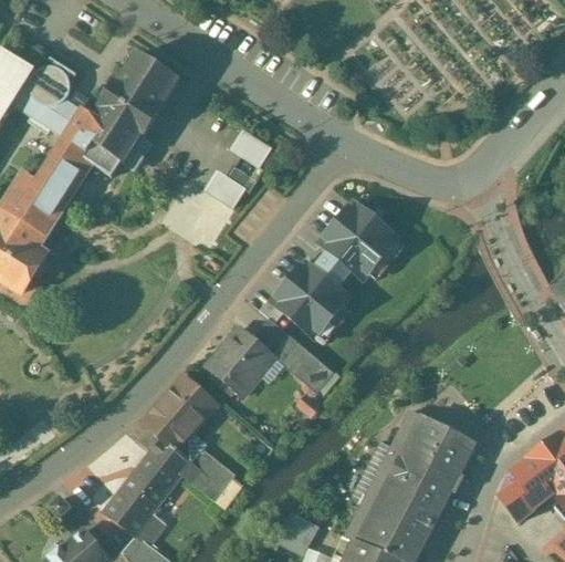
[(0,123),(8,111),(4,108),(9,102),(30,116),(28,121),(48,133),(50,128),(64,137),(82,108),(81,107),(84,102),(73,94),(70,101),(65,97),(66,95),(69,93),(69,90),(70,87),(70,85),(69,81),(67,79),(66,74),(63,71),(59,68),(55,66),(51,65),(48,65),(45,65),(42,66),(38,69),(35,71),(31,75),(27,73),(30,68),(0,49),(0,123)]
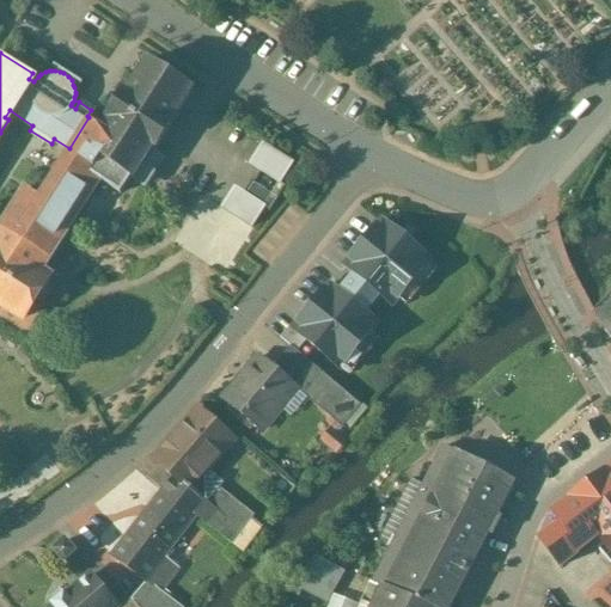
[(107,115),(101,124),(89,117),(69,148),(40,196),(25,186),(0,224),(0,225),(1,226),(0,227),(0,302),(1,302),(23,316),(24,314),(19,311),(43,274),(48,276),(49,275),(38,268),(46,256),(49,257),(50,256),(49,255),(99,177),(120,191),(130,175),(132,176),(152,142),(154,143),(170,120),(169,118),(191,85),(147,56),(126,90),(123,87),(107,114),(107,115)]
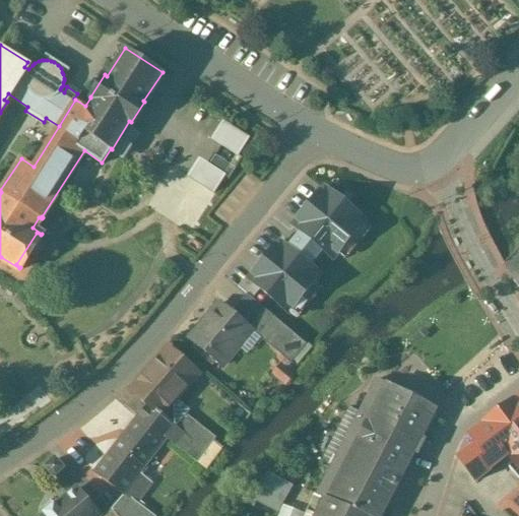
[(233,125),(197,180),(213,190),(224,173),(229,176),(242,155),(238,152),(248,135),(233,125)]
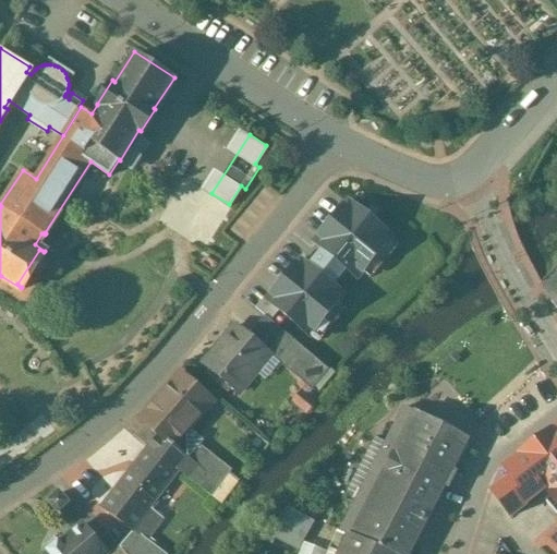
[(302,256),(267,298),(311,333),(344,291),(333,282),(347,265),(359,275),(392,233),(350,199),(316,240),(324,247),(311,264),(302,256)]
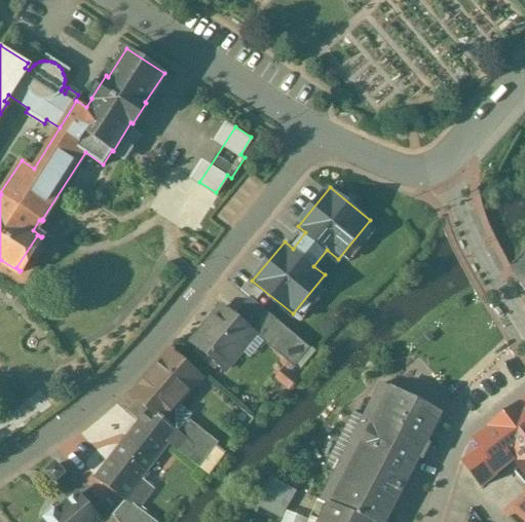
[(524,263),(514,274),(524,289),(524,263)]
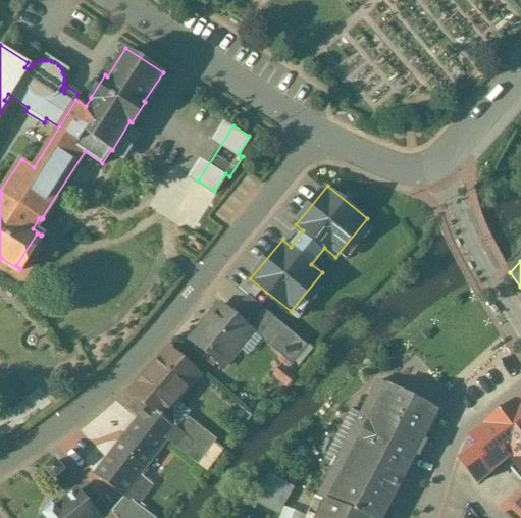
[(273,314),(248,293),(238,304),(258,321),(257,322),(263,327),(273,314)]
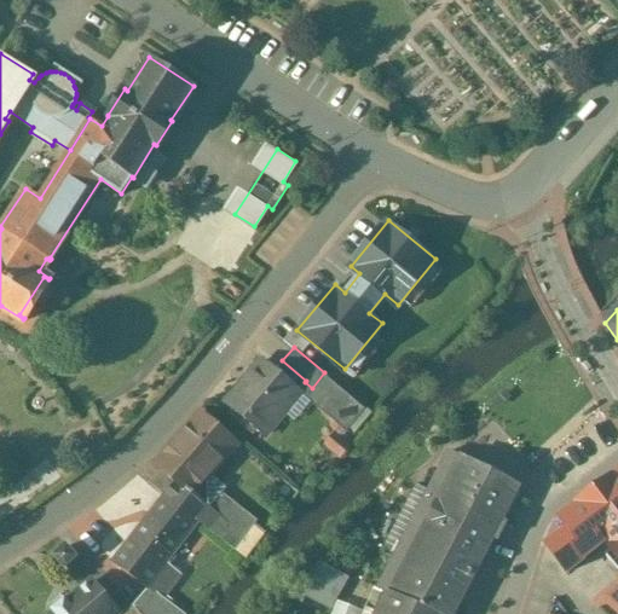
[(276,369),(264,359),(243,384),(241,383),(225,401),(263,433),(284,409),(281,406),(296,388),(299,389),(305,382),(306,381),(282,360),(276,369)]
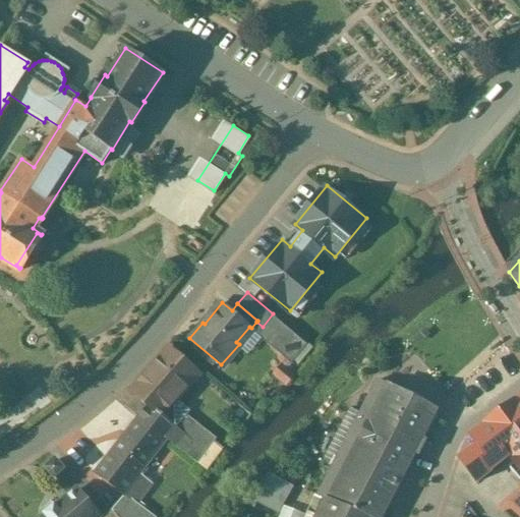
[(273,313),(263,327),(256,322),(251,328),(273,346),(288,327),(273,313)]
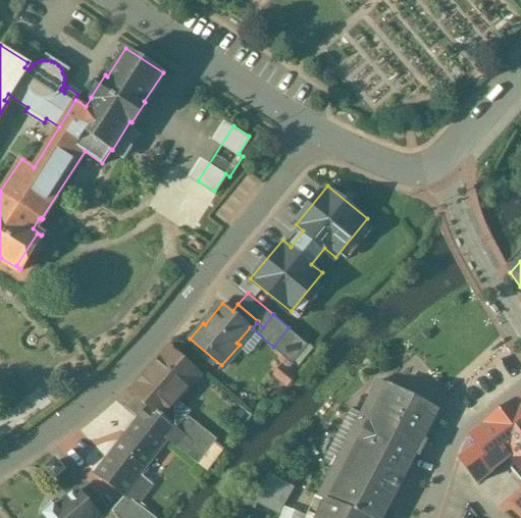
[(306,342),(289,327),(273,347),(290,361),(306,342)]
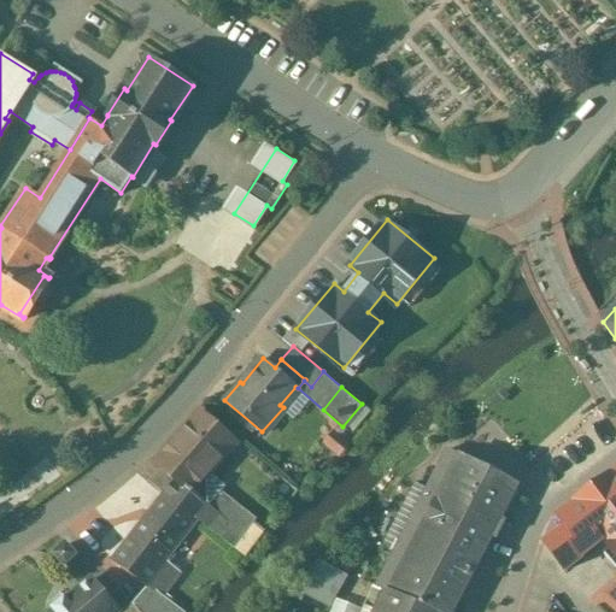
[(199,409),(154,459),(159,464),(175,477),(191,490),(192,489),(193,489),(235,440),(199,409)]
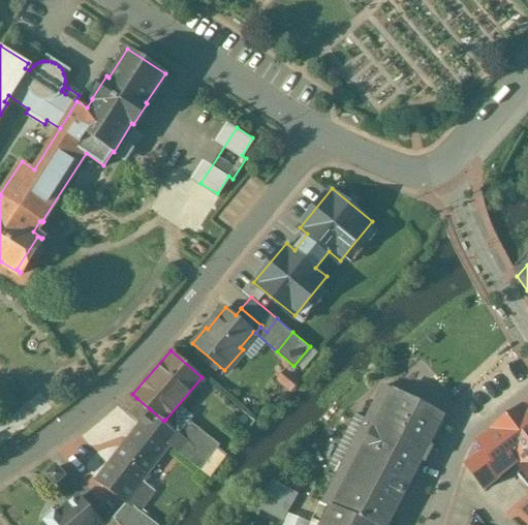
[(400,391),(378,432),(371,428),(365,441),(372,445),(340,507),(377,524),(383,524),(420,456),(425,458),(431,444),(427,442),(442,412),(400,391)]
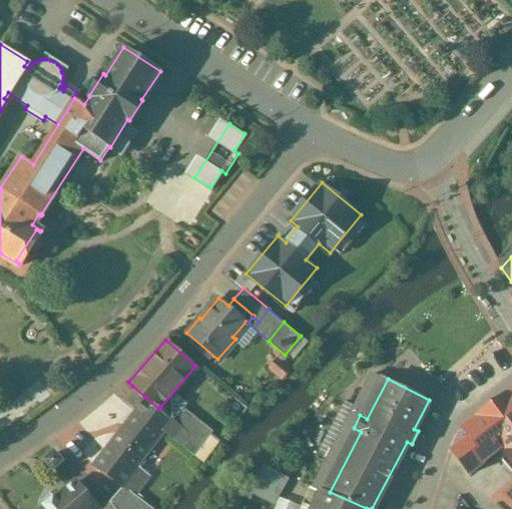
[(132,386),(122,397),(136,408),(136,409),(145,398),(145,397),(132,386)]
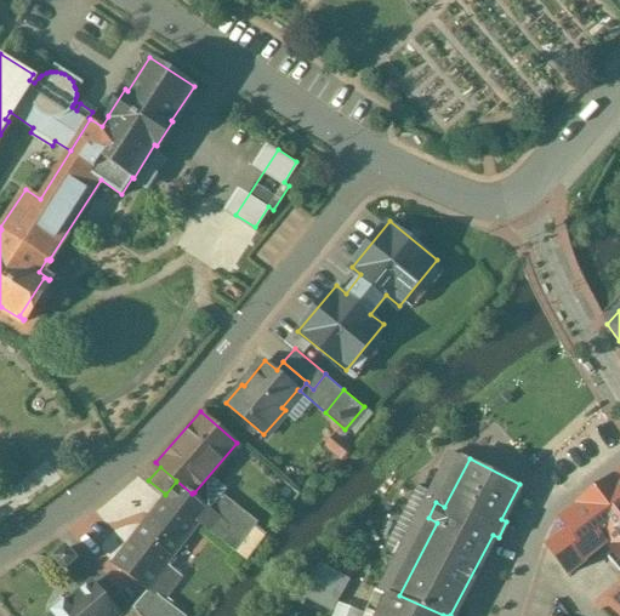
[(619,471),(567,512),(562,517),(570,528),(549,543),(567,569),(619,526),(619,471)]
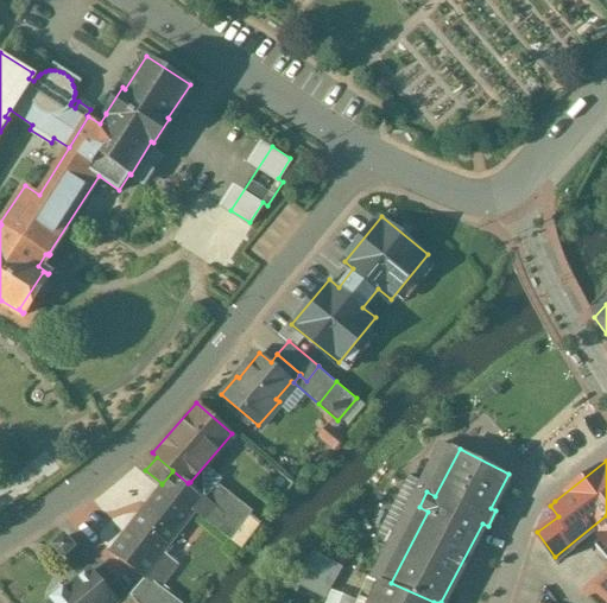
[(190,482),(189,482),(188,483),(172,470),(172,471),(162,484),(194,511),(195,509),(214,524),(222,512),(209,500),(190,482)]
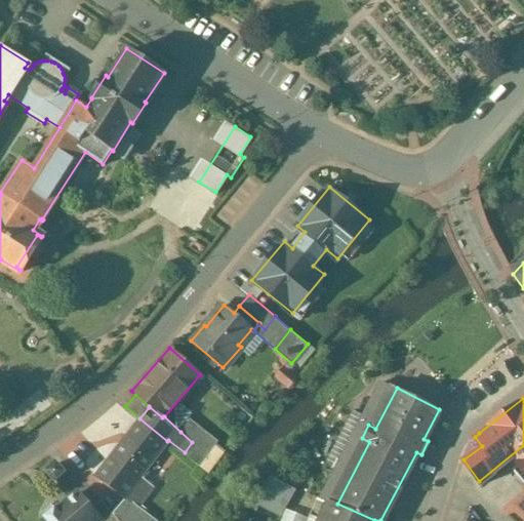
[(139,417),(95,475),(124,497),(125,496),(124,496),(142,475),(168,441),(167,441),(139,418),(139,417)]
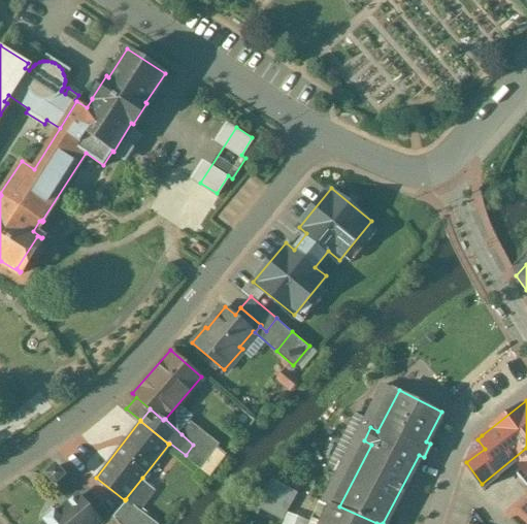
[(362,423),(322,500),(330,504),(331,502),(339,506),(371,445),(364,440),(370,427),(362,423)]
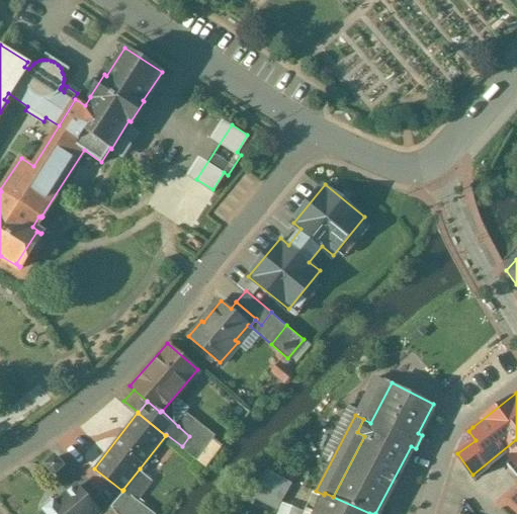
[(212,436),(187,416),(178,426),(189,436),(182,446),(196,458),(212,436)]
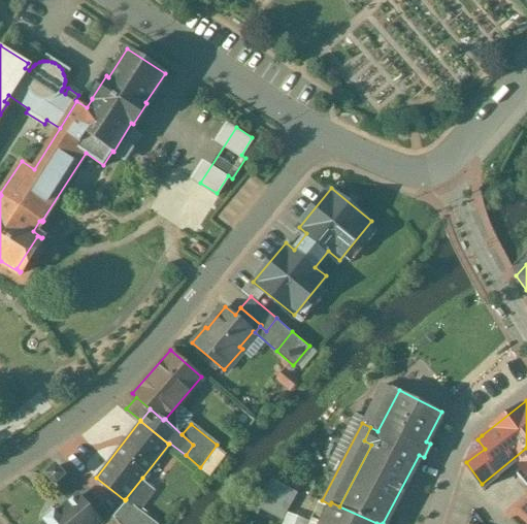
[(526,450),(515,459),(516,461),(516,460),(526,473),(526,450)]
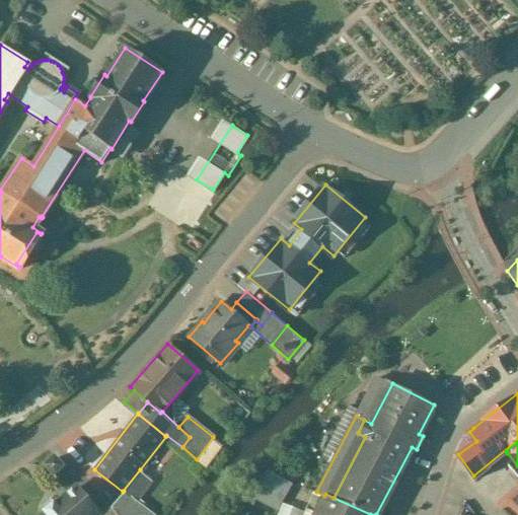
[(64,465),(55,455),(45,464),(54,474),(64,465)]
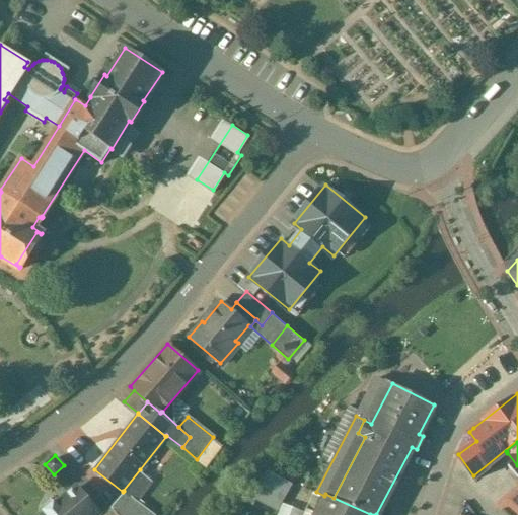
[(140,469),(123,491),(124,491),(127,494),(127,493),(136,500),(136,499),(137,500),(152,479),(140,469)]
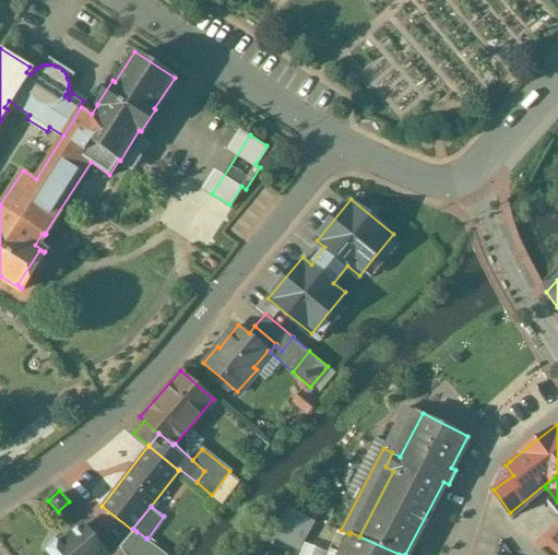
[(292,506),(264,539),(273,543),(276,536),(292,545),(309,516),(292,506)]
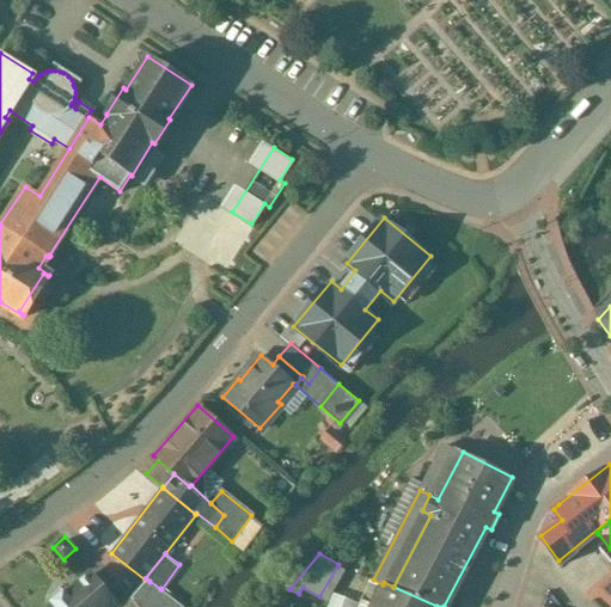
[(105,589),(90,571),(75,583),(95,606),(111,606),(112,606),(116,604),(105,589)]
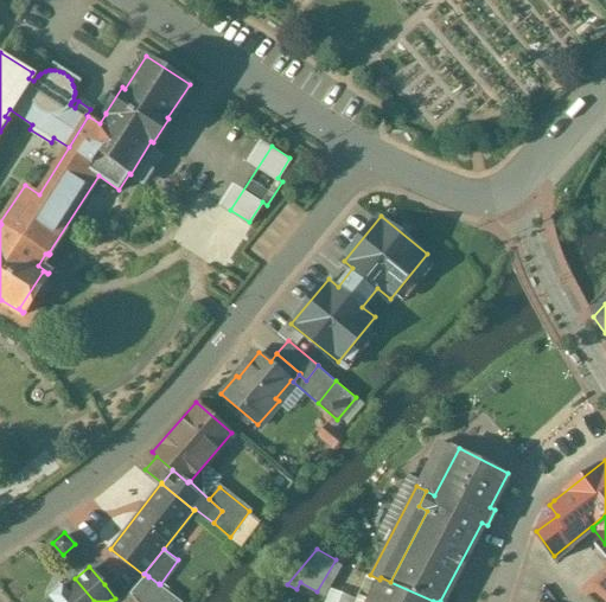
[(140,601),(134,594),(117,574),(104,584),(115,599),(112,601),(140,601)]
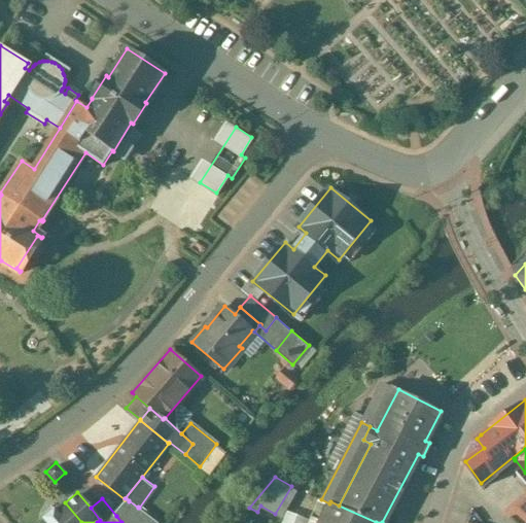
[(138,508),(129,500),(129,501),(116,516),(121,522),(156,522),(158,522),(139,508),(138,507),(138,508)]
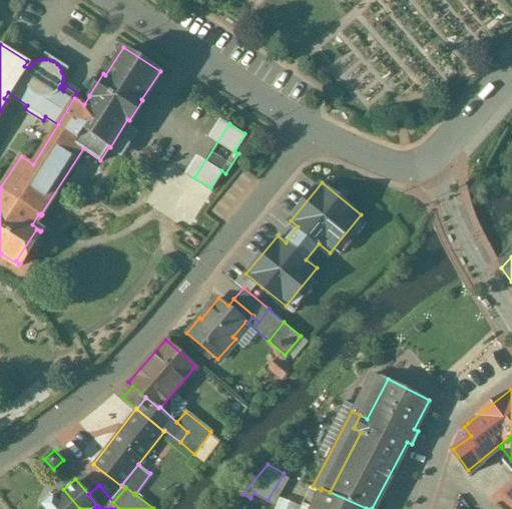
[(366,508),(330,492),(322,488),(321,490),(312,508),(366,508)]
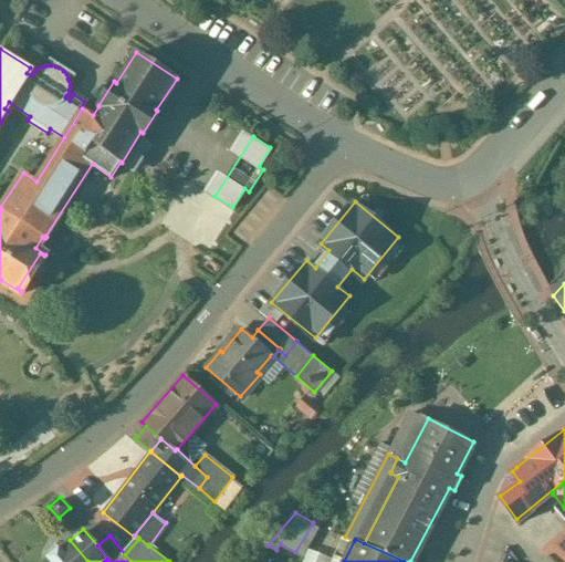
[(87,561),(70,540),(61,548),(59,544),(46,555),(49,559),(43,561),(87,561)]
